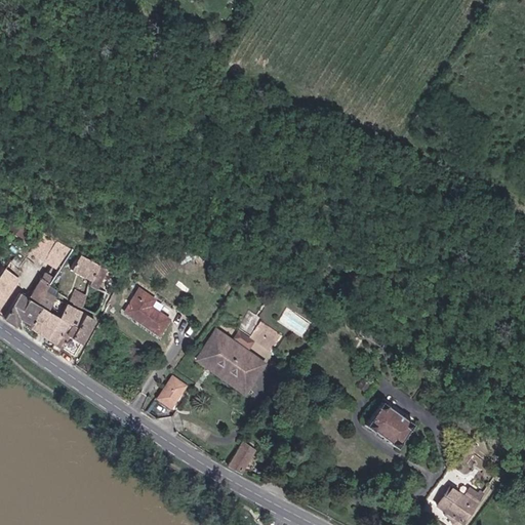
[(46,232),(33,251),(62,270),(75,248),(46,232)]
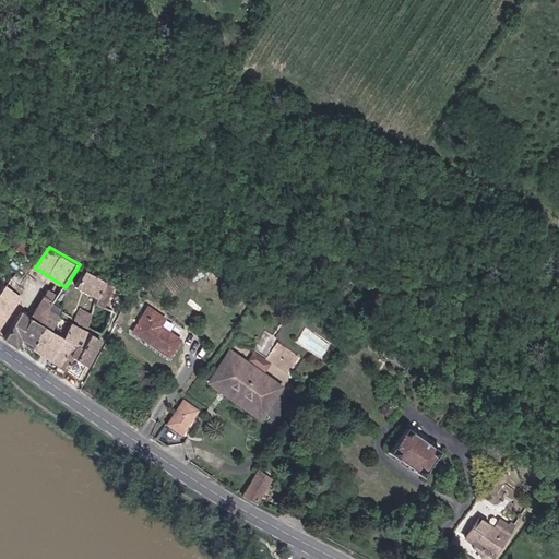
[(100,297),(108,282),(86,271),(79,286),(100,297)]
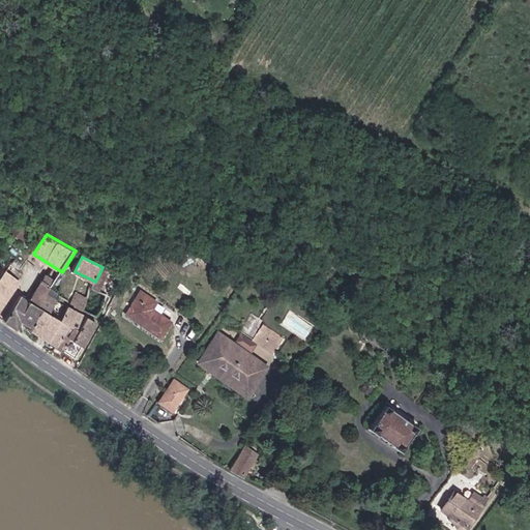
[(99,291),(110,271),(102,267),(95,282),(92,287),(99,291)]
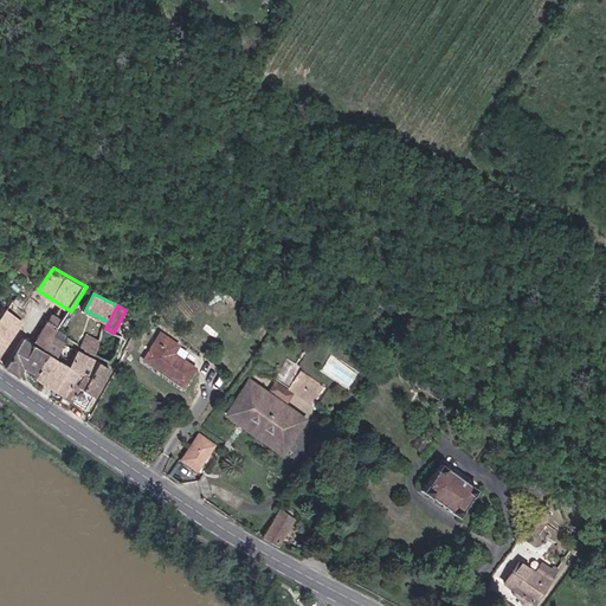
[(10,308),(0,320),(0,356),(0,358),(26,320),(10,308)]
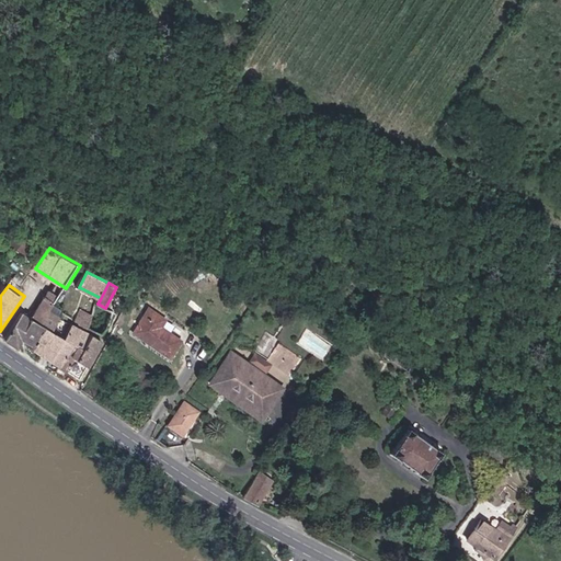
[(23,313),(6,338),(19,346),(23,339),(34,346),(34,348),(42,354),(55,332),(48,328),(58,315),(48,308),(52,301),(44,296),(32,315),(30,312),(27,316),(23,313)]
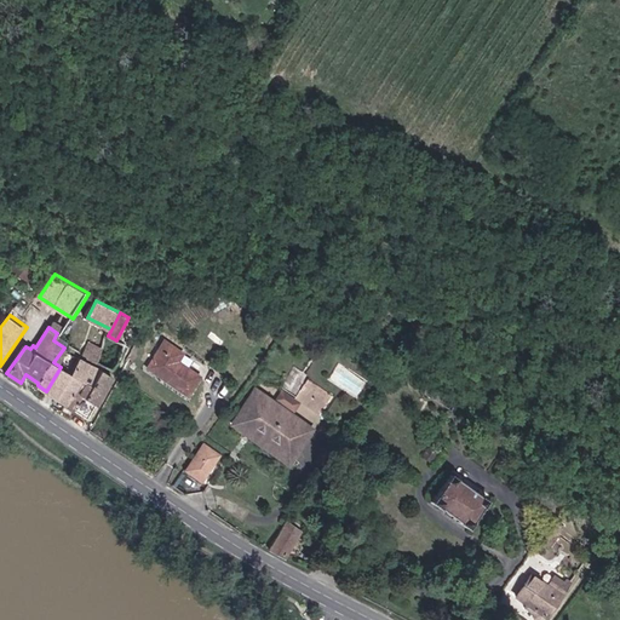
[(84,355),(97,362),(103,348),(92,342),(84,355)]
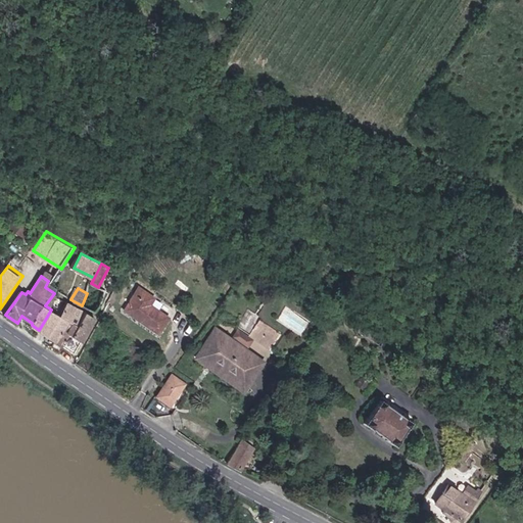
[(158,298),(142,288),(128,311),(162,333),(173,318),(153,305),(158,298)]
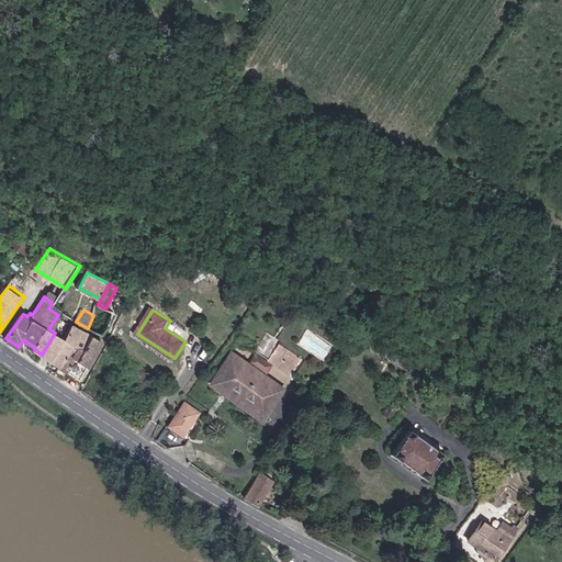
[(55,333),(42,355),(60,368),(80,328),(71,323),(64,338),(55,333)]
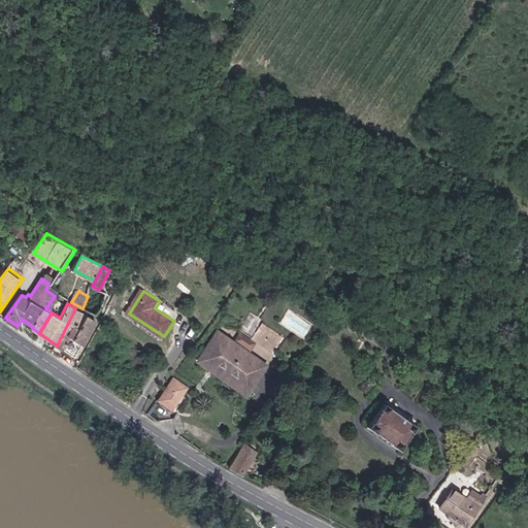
[(75,308),(57,345),(74,357),(94,321),(75,308)]
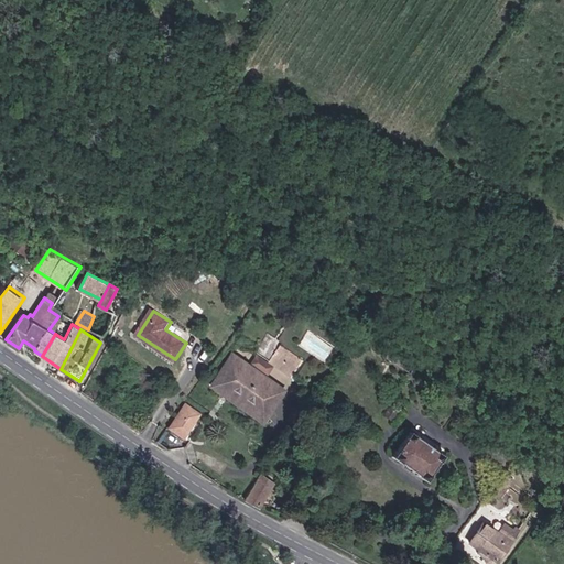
[(325,358),(333,346),(306,331),(300,343),(325,358)]
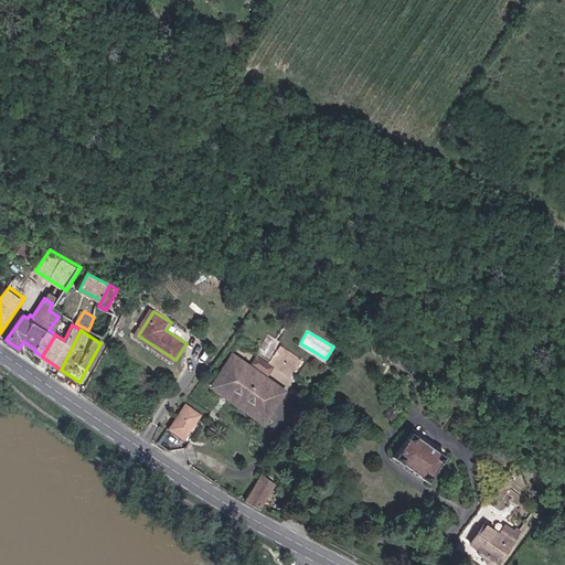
[(412,361),(386,343),(385,347),(375,340),(375,342),(368,337),(368,338),(361,333),(358,338),(414,375),(419,365),(412,360),(412,361)]
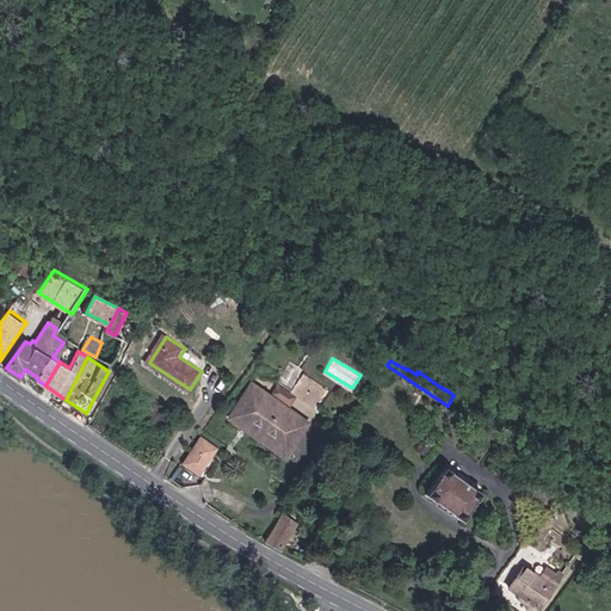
[(302,372),(291,390),(318,405),(327,387),(302,372)]
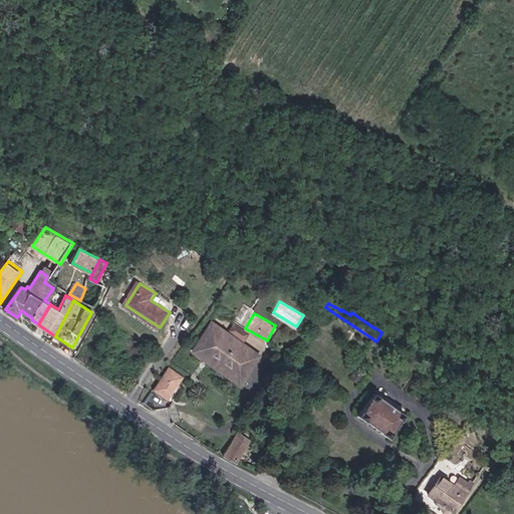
[(249,362),(252,364),(260,353),(213,321),(194,349),(205,357),(208,352),(241,375),(249,362)]
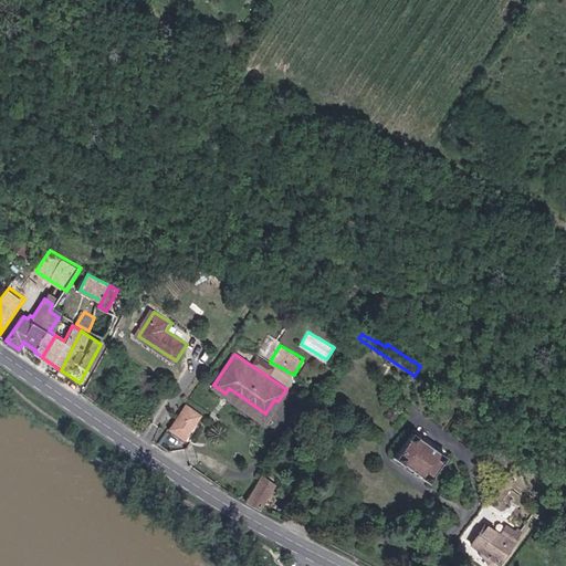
[(264,420),(278,401),(274,399),(265,413),(229,388),(226,394),(264,420)]
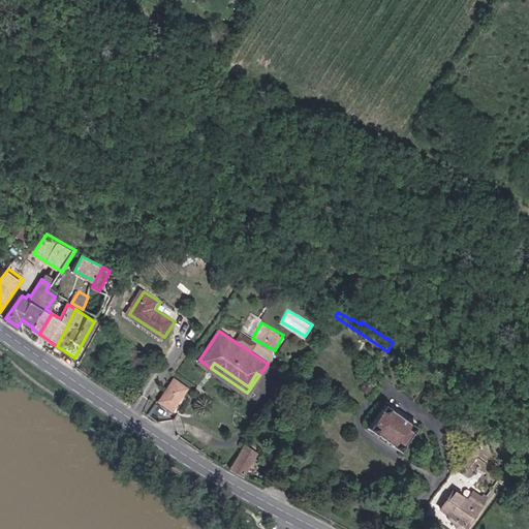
[(175,410),(190,387),(176,378),(160,401),(175,410)]
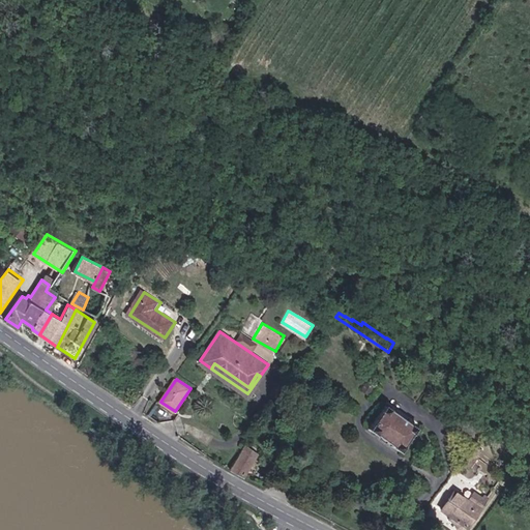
[(412,434),(416,428),(408,421),(406,423),(391,412),(392,411),(384,405),(379,411),(380,412),(373,422),(372,421),(366,429),(375,435),(376,433),(391,444),(390,445),(399,451),(403,445),(402,444),(410,433),(412,434)]
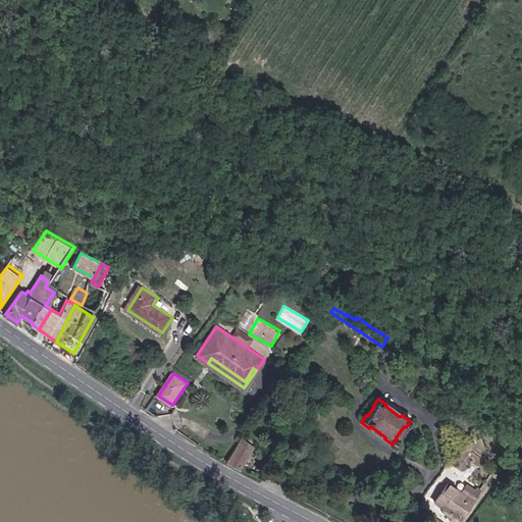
[(474,427),(478,423),(464,412),(456,422),(466,429),(470,424),(474,427)]
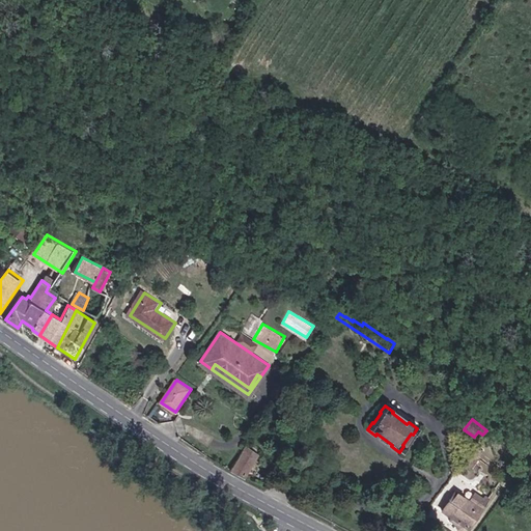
[(231,468),(244,476),(247,471),(258,453),(248,447),(250,445),(247,443),(231,468)]
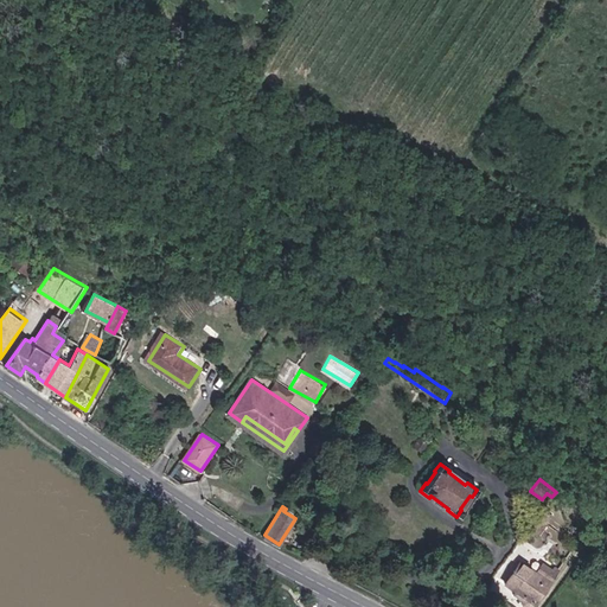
[(536,605),(562,570),(557,567),(555,570),(545,563),(537,574),(522,563),(508,583),(536,605)]
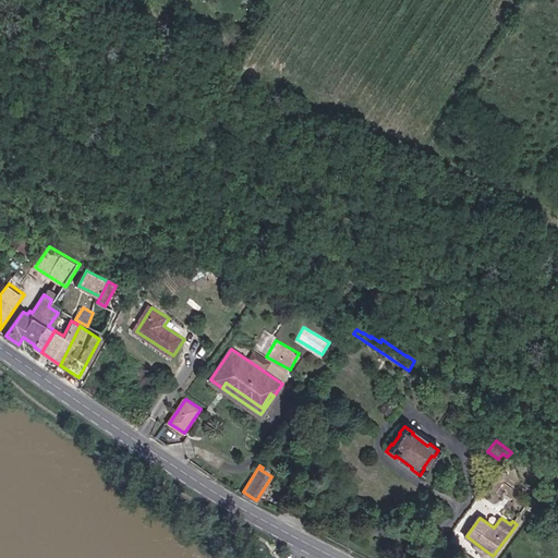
All buildings are outlined.
